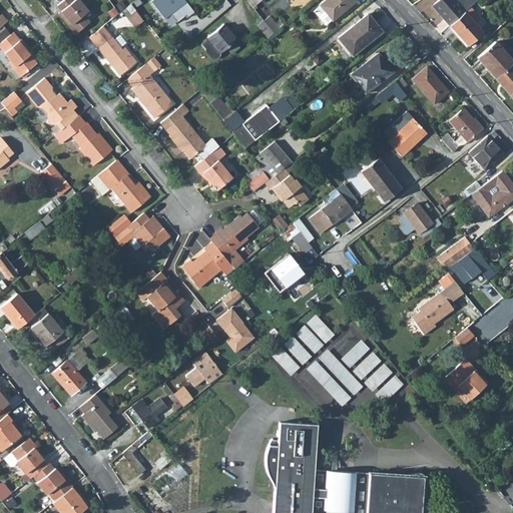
[(61,0),(56,5),(61,10),(60,11),(71,24),(68,26),(75,34),(90,22),(83,14),(88,11),(78,0),(61,0)]
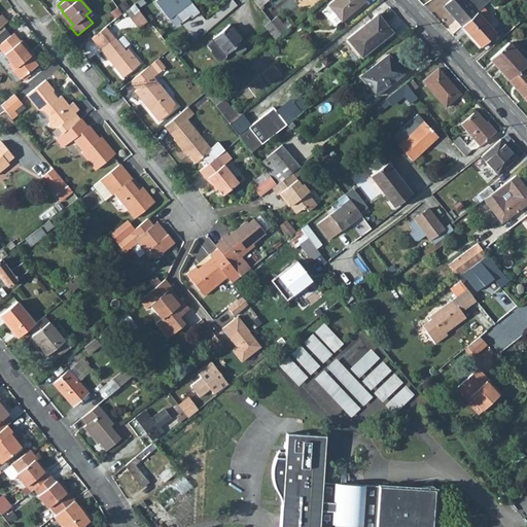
[(191,0),(156,0),(169,19),(177,13),(181,22),(199,11),(191,0)]
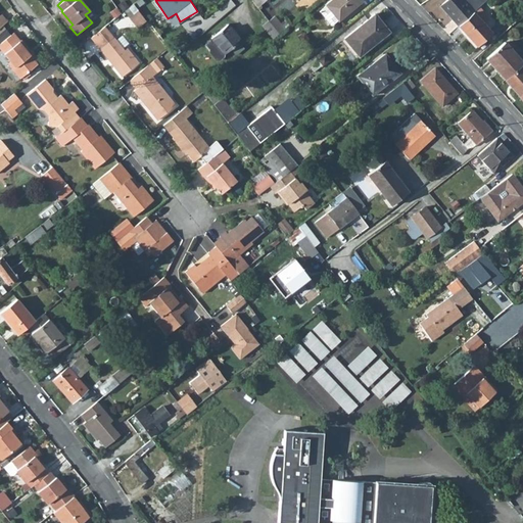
[(362,0),(330,0),(325,4),(326,5),(338,20),(362,0)]
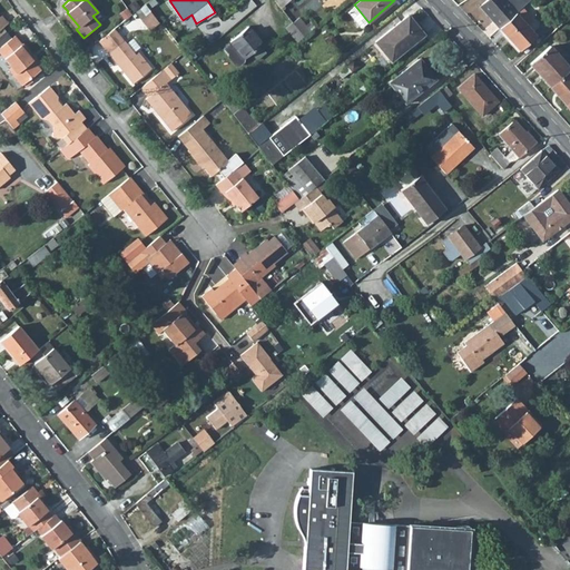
[(487,0),(480,7),(499,28),(516,13),(518,11),(522,7),(529,0),(487,0)]
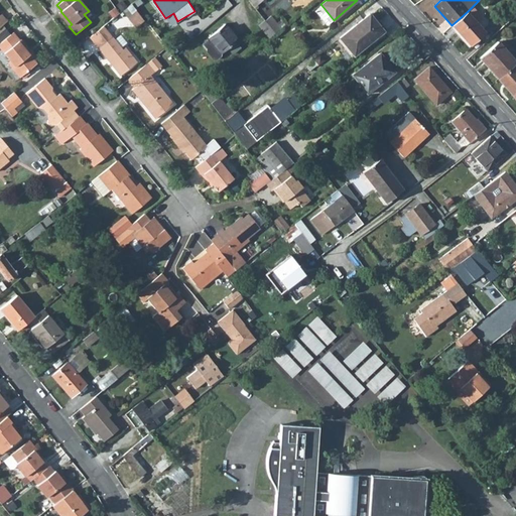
[(327,25),(334,20),(321,5),(314,11),(327,25)]
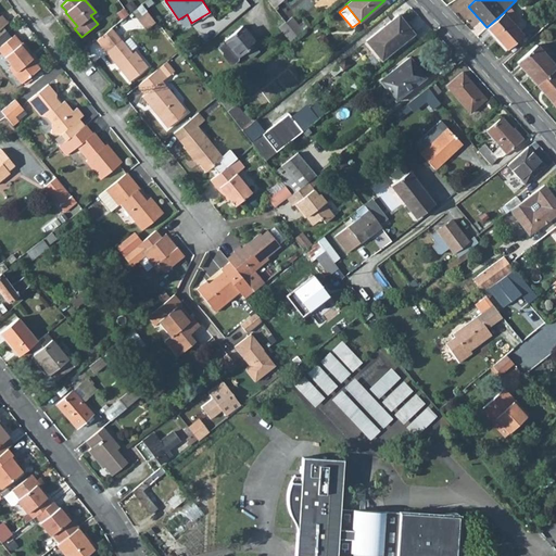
[(509,7),(505,11),(503,13),(513,24),(519,17),(509,7)]
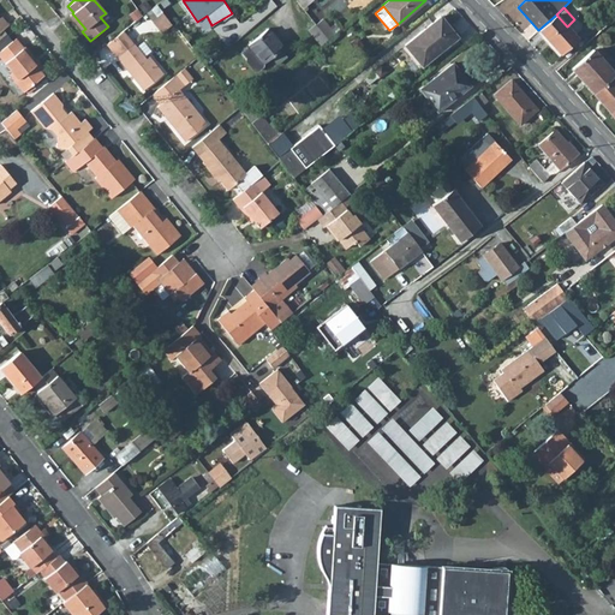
[(172,24),(162,12),(151,21),(161,33),(172,24)]
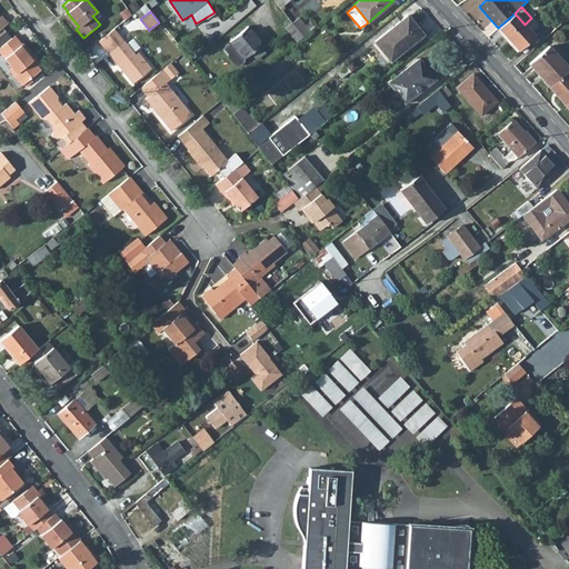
[(76,29),(79,27),(67,12),(65,15),(76,29)]
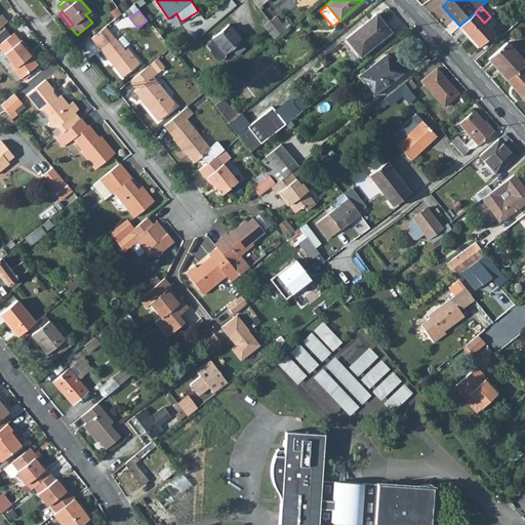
[(484,23),(475,12),(459,26),(479,47),(494,33),(484,23)]
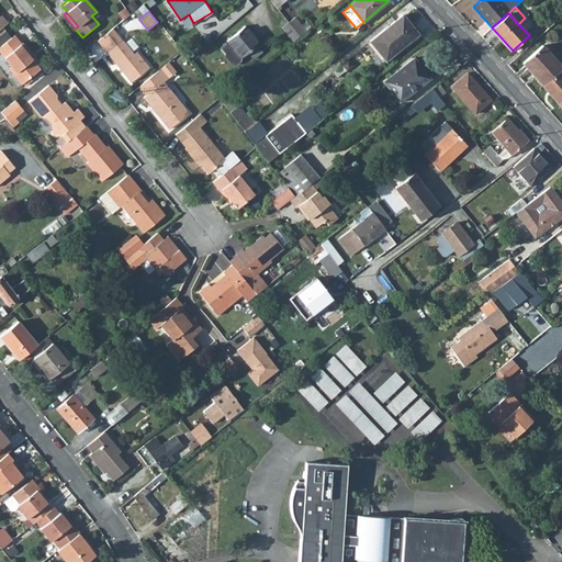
[(369,42),(385,60),(418,34),(402,15),(369,42)]
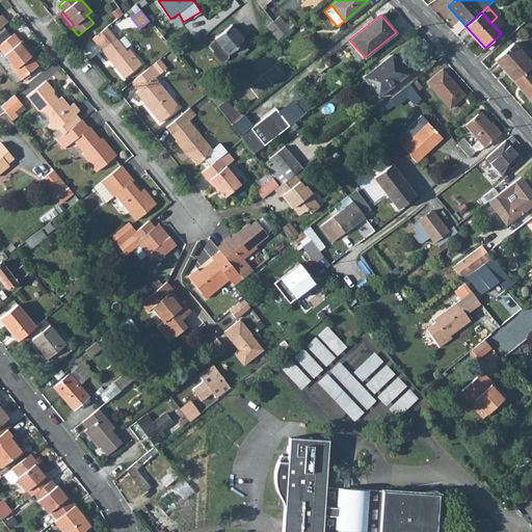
[(286,23),(280,16),(273,21),(284,34),(290,29),(286,23)]
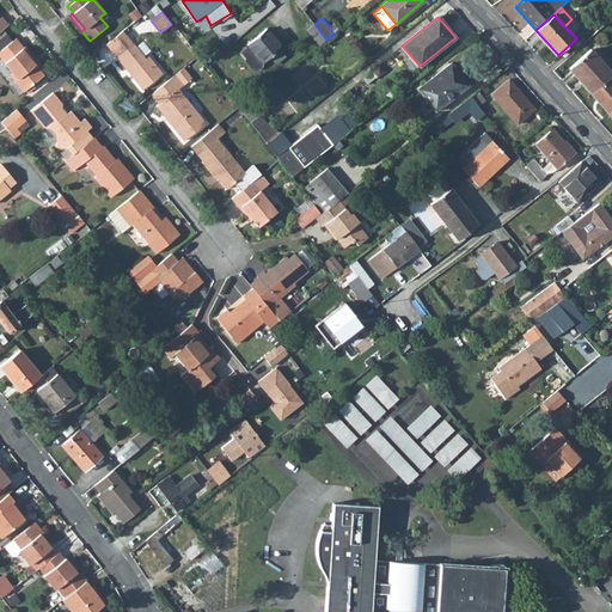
[(334,34),(338,29),(334,23),(329,26),(334,34)]
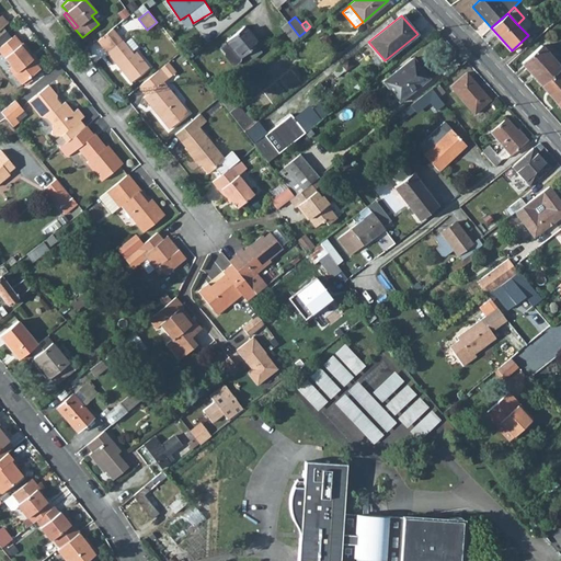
[(299,36),(287,22),(281,27),(293,42),(299,36)]
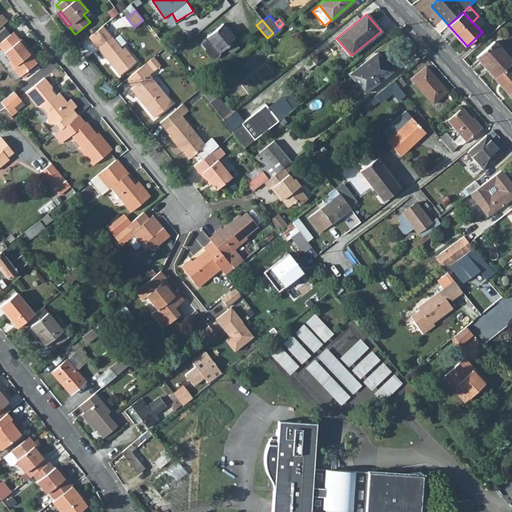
[(235,40),(223,24),(206,37),(212,45),(204,52),(211,60),(212,59),(214,60),(214,57),(216,58),(216,56),(218,56),(218,54),(219,53),(225,48),(233,42),(235,40)]
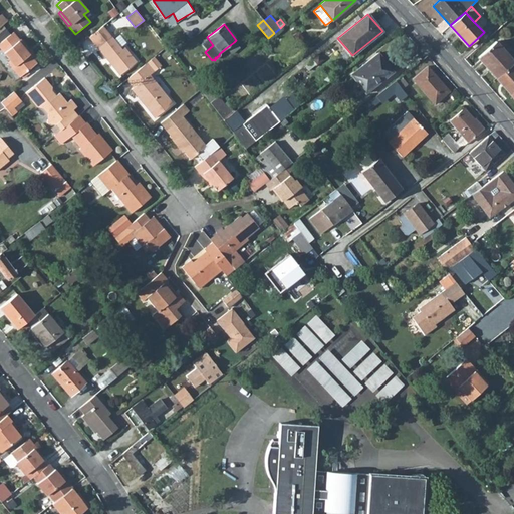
[(121,49),(111,36),(103,25),(88,37),(97,48),(119,74),(136,61),(123,46),(121,49)]
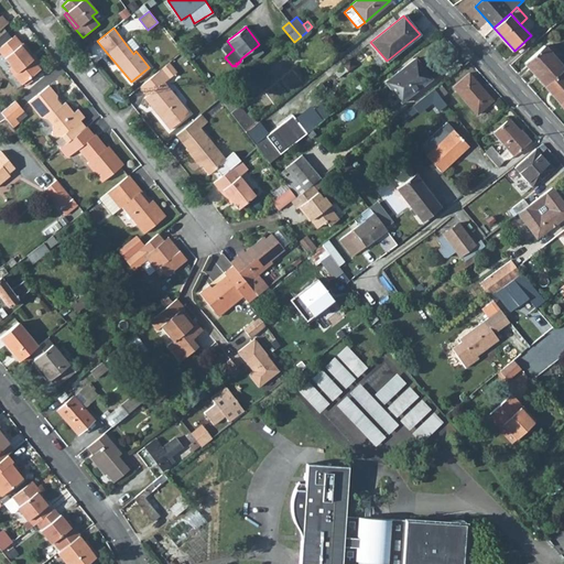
[(21,44),(14,35),(0,46),(0,52),(11,65),(15,71),(12,74),(20,84),(21,85),(40,69),(33,61),(26,53),(29,51),(22,43),(21,44)]
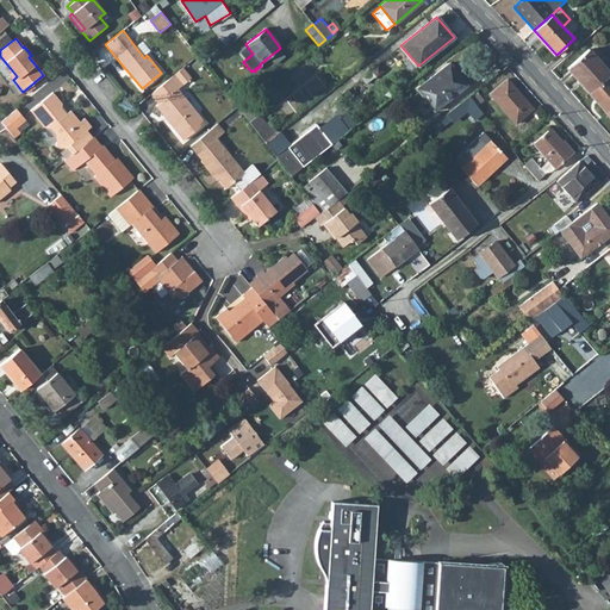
[(243,62),(253,54),(246,44),(240,49),(240,54),(243,57),(243,62)]
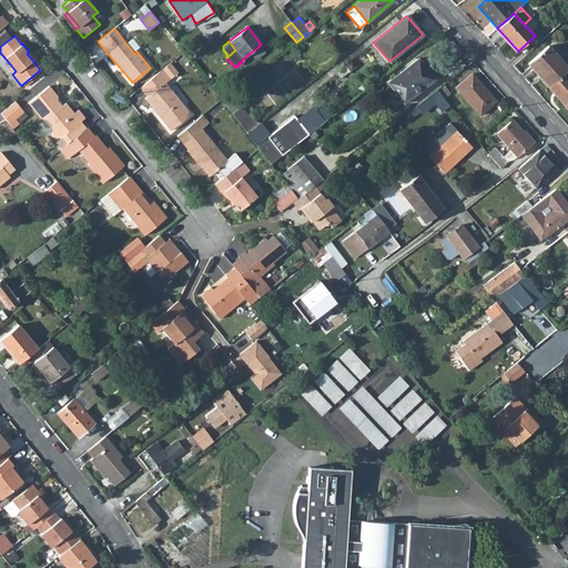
[(543,77),(541,79),(548,87),(567,68),(567,63),(549,43),(529,62),(543,77)]
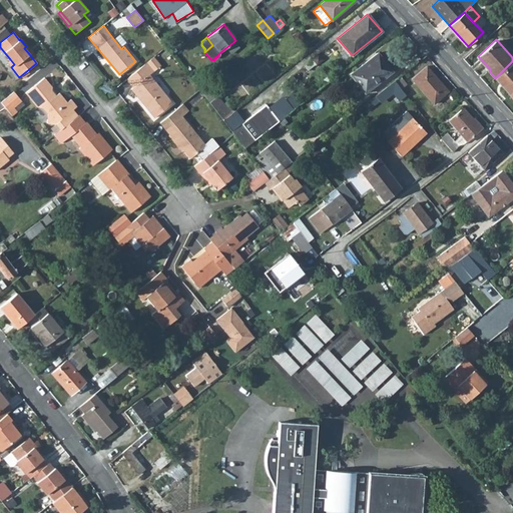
[(233,42),(225,48),(230,54),(238,48),(233,42)]
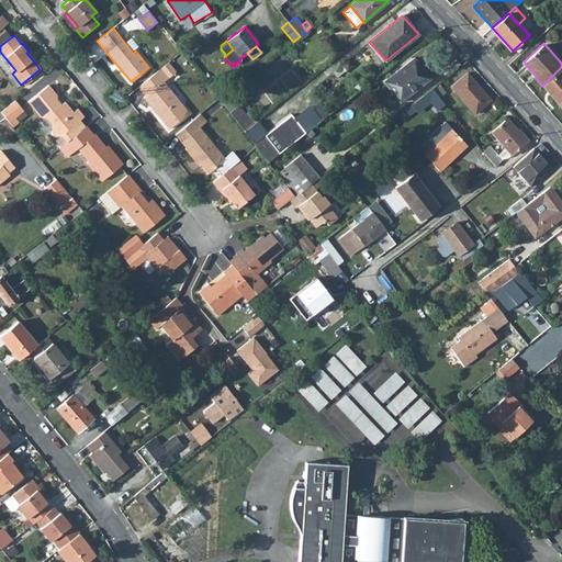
[(383,81),(400,102),(429,78),(414,58),(383,81)]
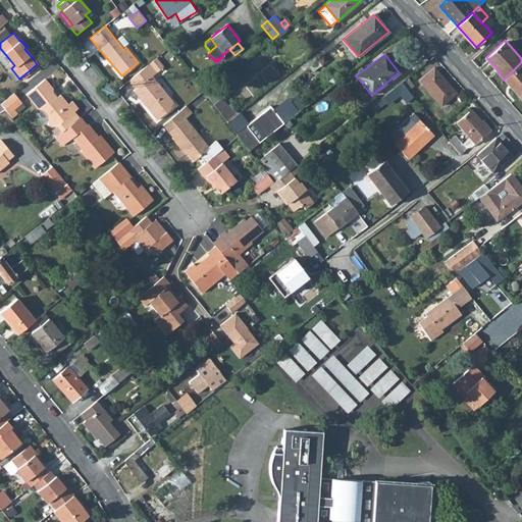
[(486,57),(485,58),(498,72),(499,70),(486,57)]
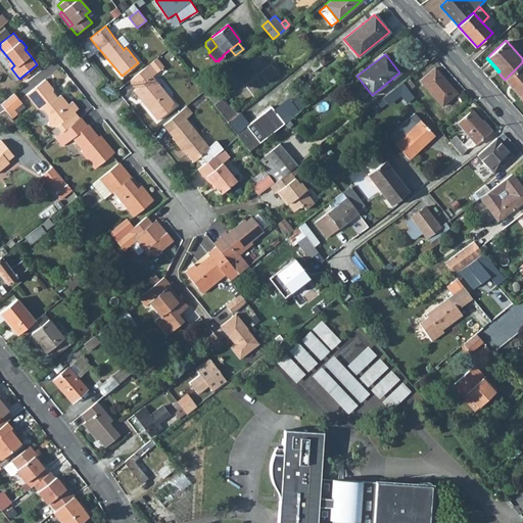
[(163,66),(156,58),(128,81),(135,89),(133,90),(139,97),(141,96),(144,99),(142,101),(152,114),(156,120),(176,105),(172,99),(164,91),(162,93),(155,85),(157,83),(152,76),(163,66)]
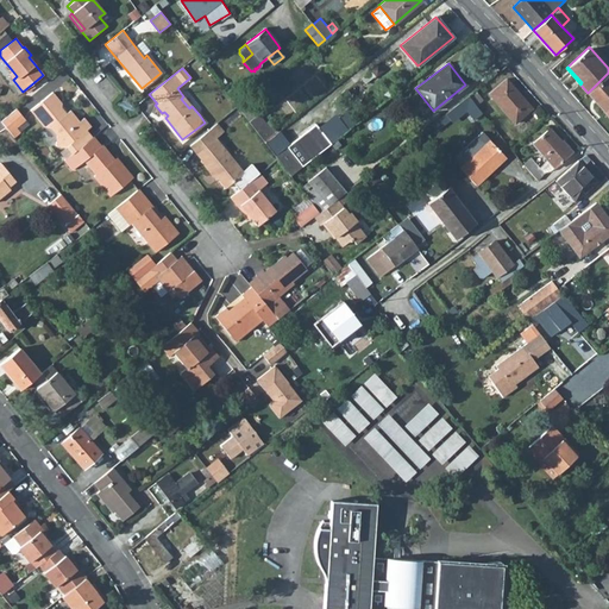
[(608,115),(608,73),(588,93),(590,95),(608,115)]
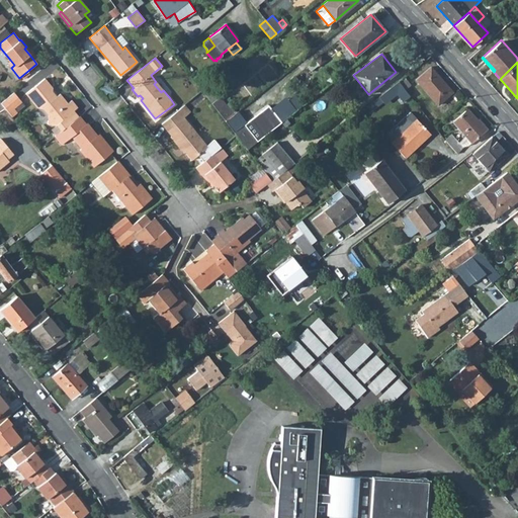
[(441,79),(430,67),(415,80),(437,105),(452,92),(445,84),(444,85),(440,80),(441,79)]
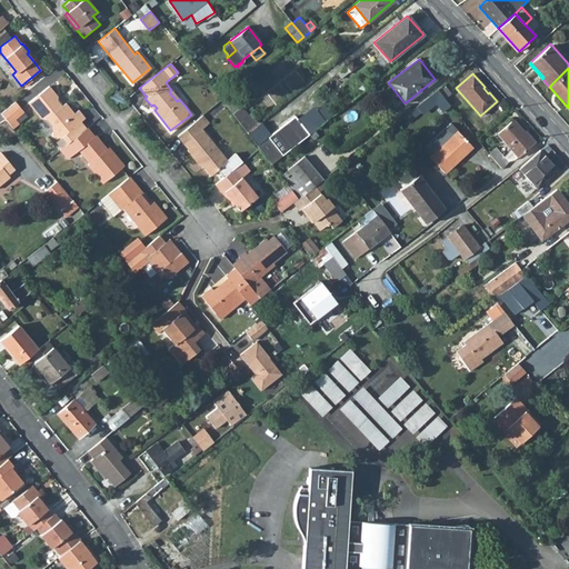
[(16,89),(20,85),(12,75),(7,79),(16,89)]
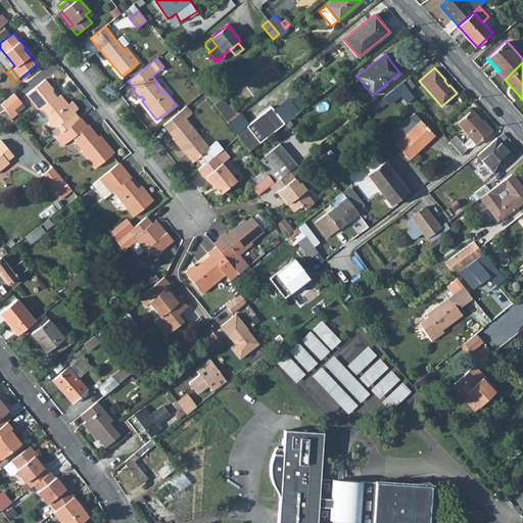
[(414,86),(408,78),(401,82),(409,90),(414,86)]
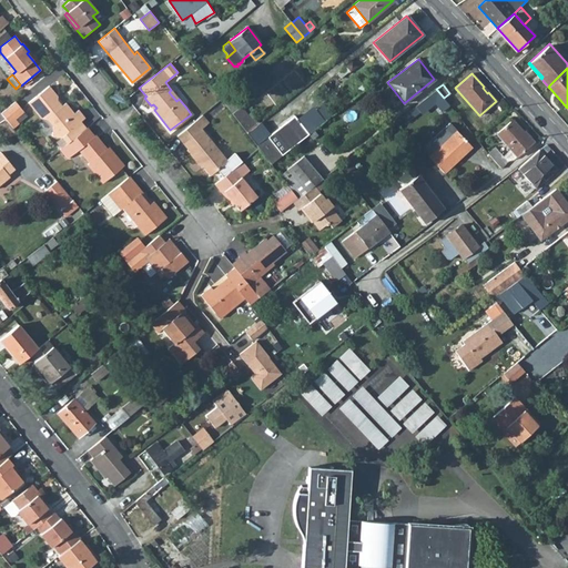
[(58,97),(49,85),(28,102),(40,118),(47,118),(53,127),(52,135),(61,137),(67,143),(85,128),(81,121),(84,118),(78,110),(74,113),(66,102),(61,105),(60,108),(57,103),(57,100),(58,97)]
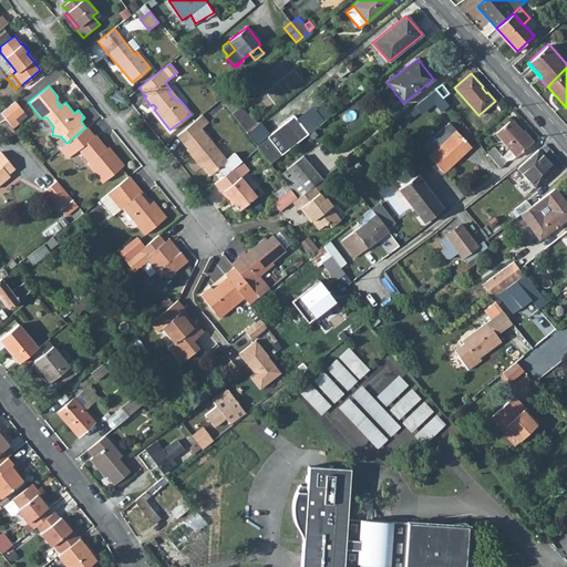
[(439,109),(446,102),(443,98),(435,89),(429,95),(433,101),(439,109)]
